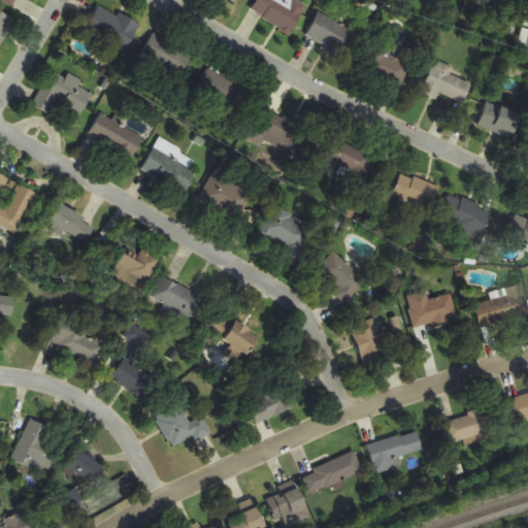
[(0,0),(15,9),(20,0),(0,0)]
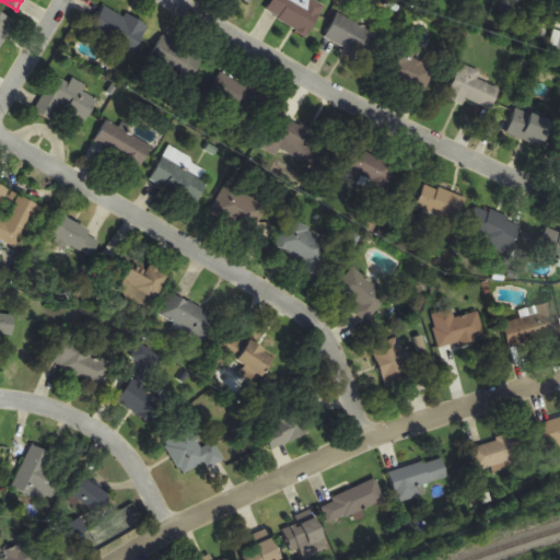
[(279,0),(271,0),(266,14),(311,33),(323,3),(315,0),(288,0),(287,3),(279,0)]
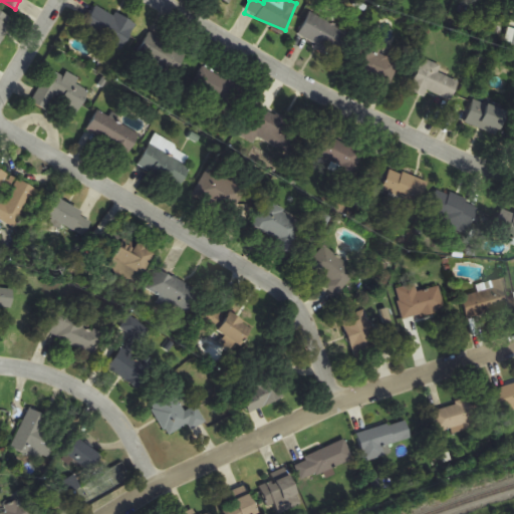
[(137,24),(97,4),(83,30),(122,50),(137,24)]
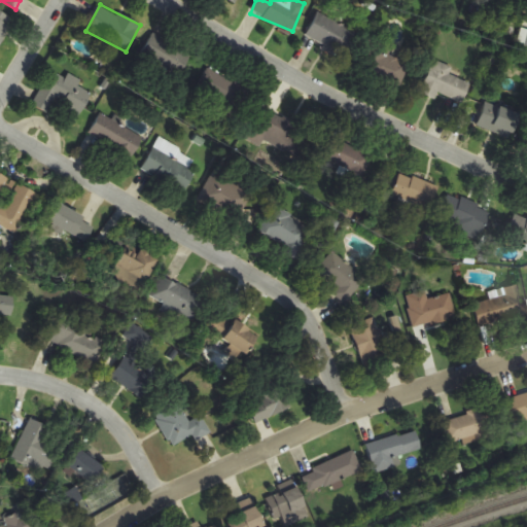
[(0,38),(11,19),(0,11),(0,38)]
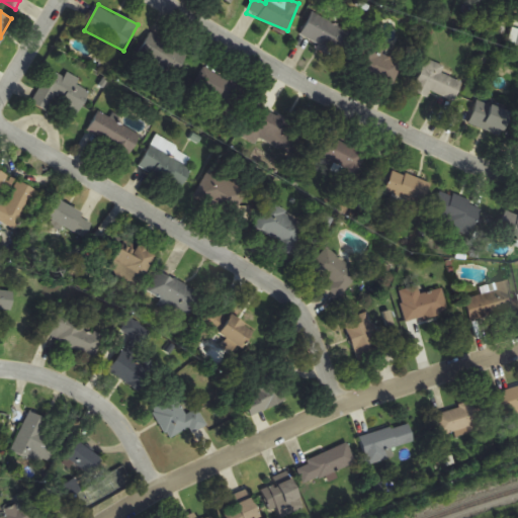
[(341,58),(353,32),(313,13),(300,38),(341,58)]
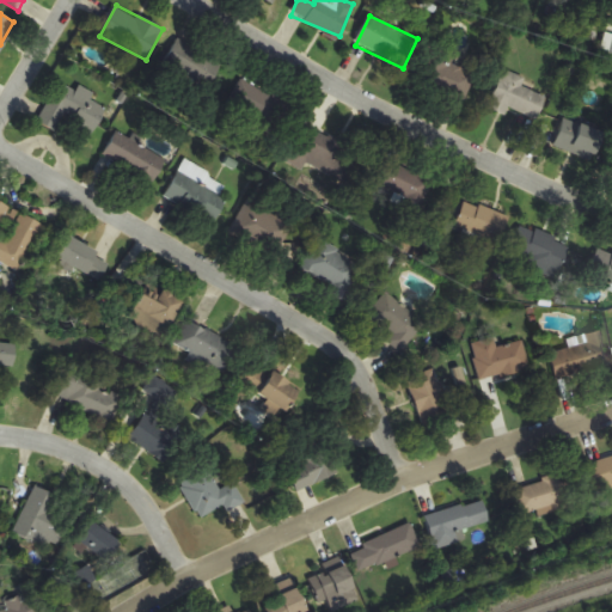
[(224,63),(178,40),(165,66),(209,89),(224,63)]
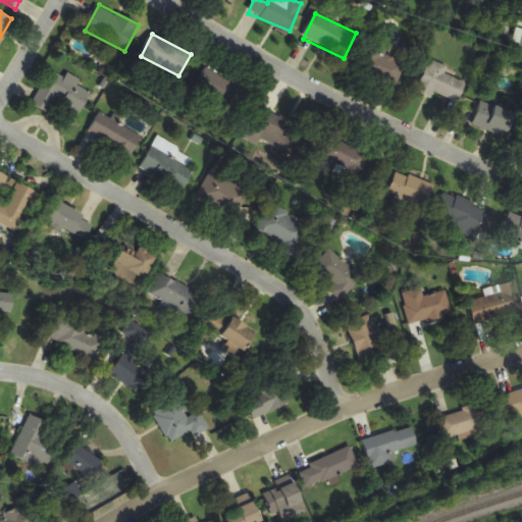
[(382,43),(363,57),(385,90),(406,75),(382,43)]
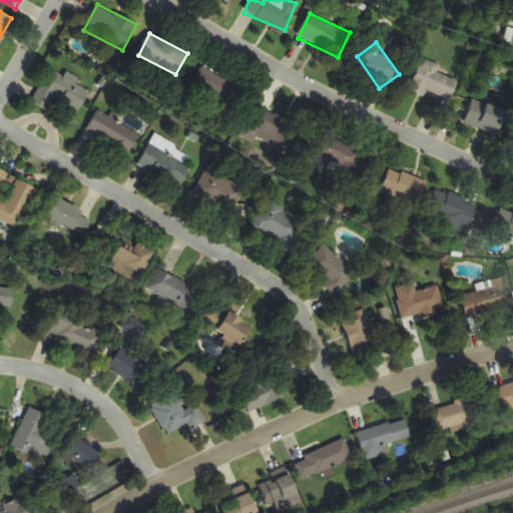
[(449,102),(458,82),(436,72),(439,66),(423,59),(411,85),(449,102)]
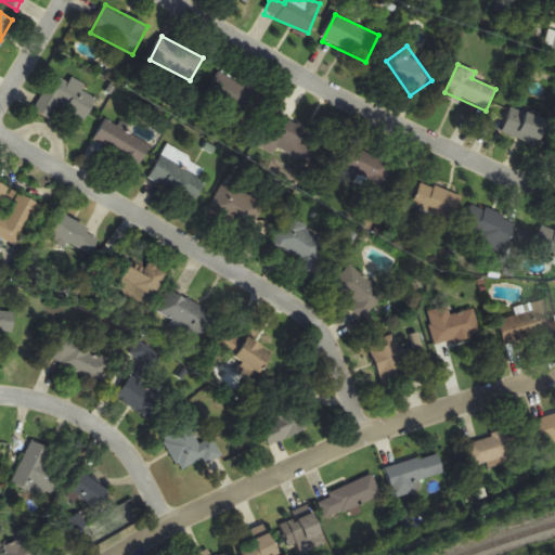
[(242,124),(258,93),(219,72),(202,103),(242,124)]
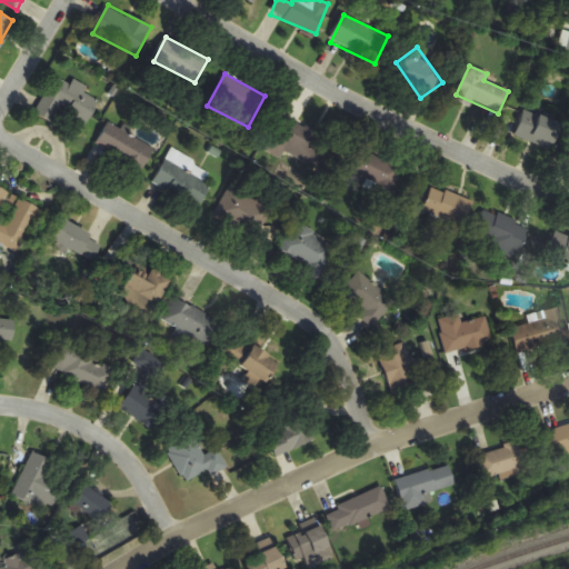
[(87,125),(101,98),(61,77),(52,93),(48,90),(35,113),(52,123),(59,110),(87,125)]
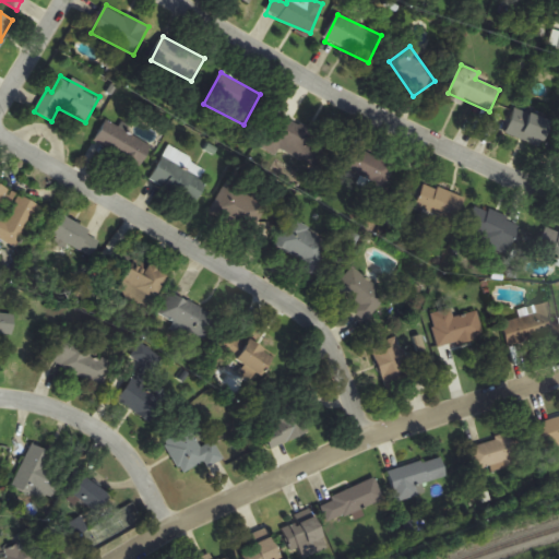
[(551,121),(513,108),(506,134),(544,146),(551,121)]
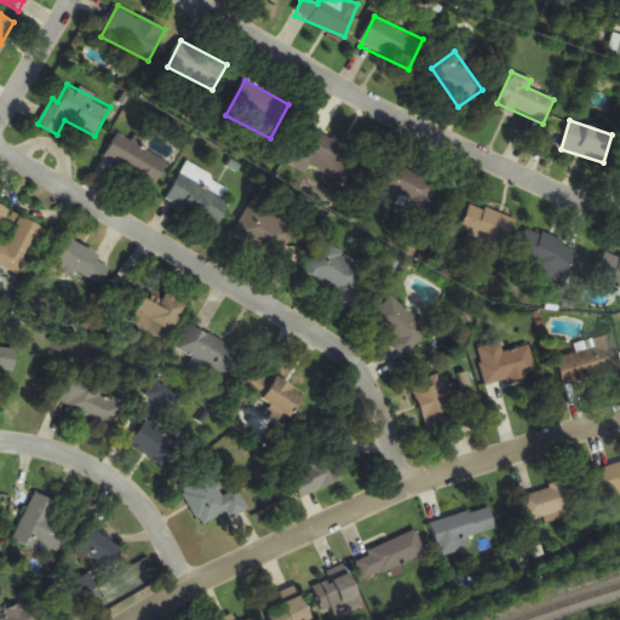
[(292,160),(350,187),(365,155),(306,128),(292,160)]
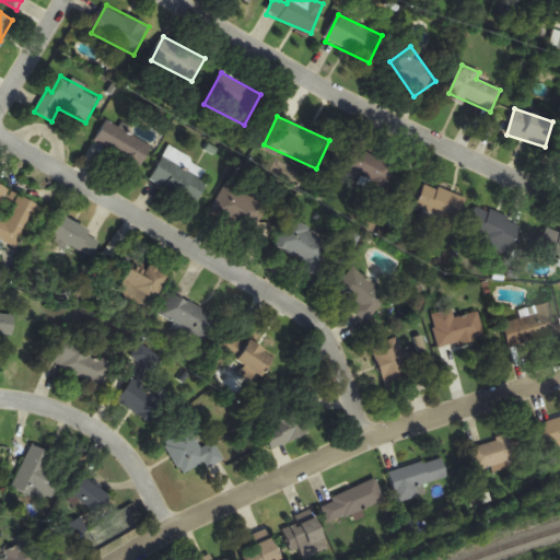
[(139,168),(152,146),(107,120),(94,144),(139,168)]
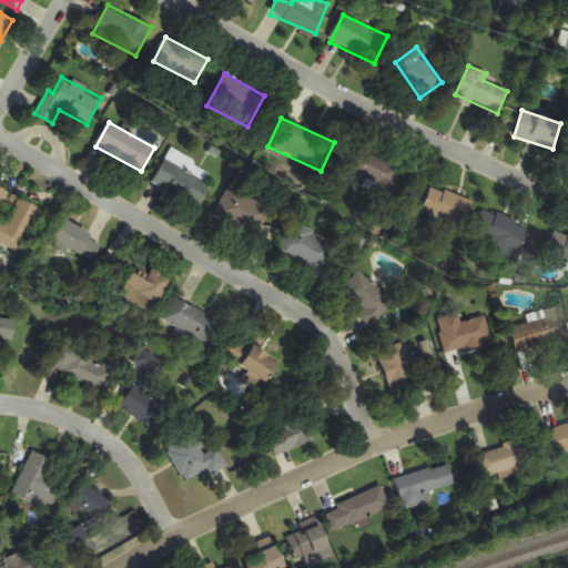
[(389,198),(402,168),(356,148),(343,178),(389,198)]
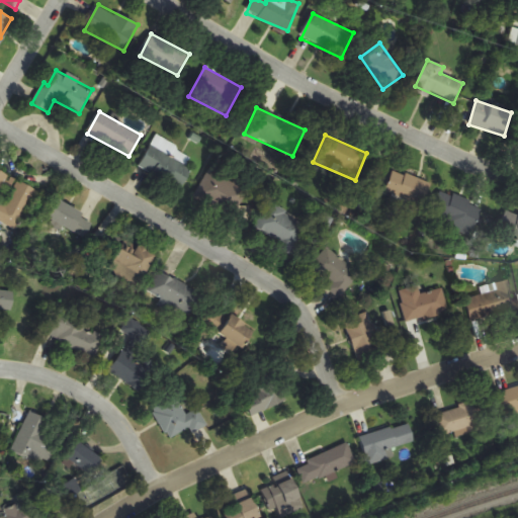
[(139,166),(179,191),(192,169),(161,150),(167,142),(157,136),(139,166)]
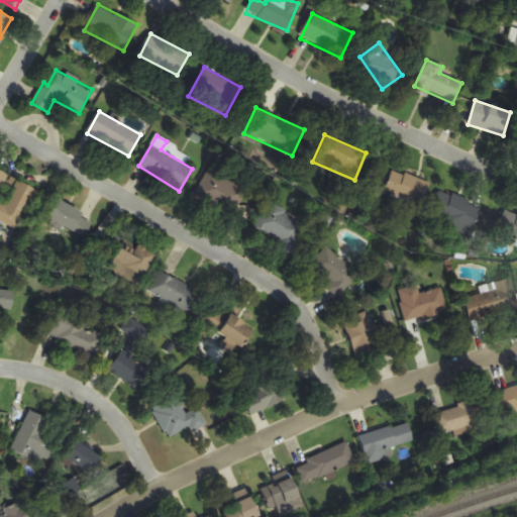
[(234,179),(234,180),(207,170),(196,199),(245,217),(256,187),(234,179)]
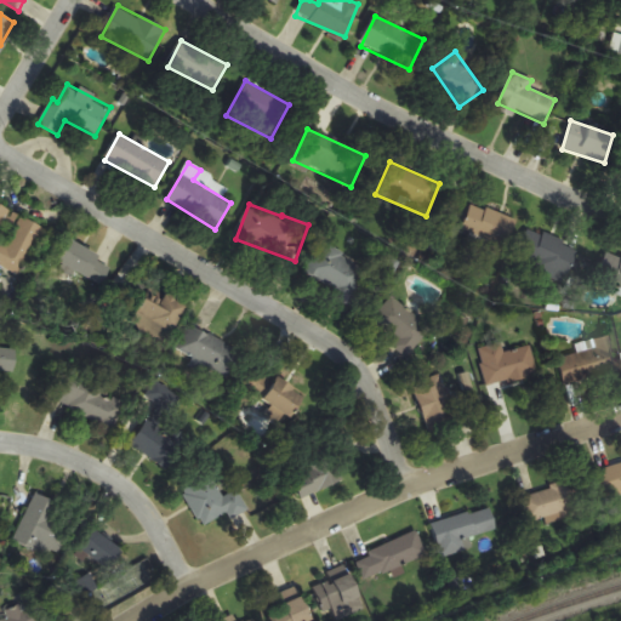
[(506,246),(516,221),(472,204),(462,229),(506,246)]
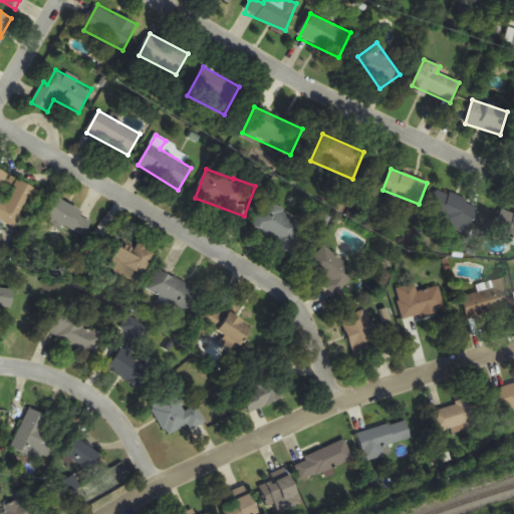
[(0,220),(15,228),(34,188),(0,170),(0,220)]
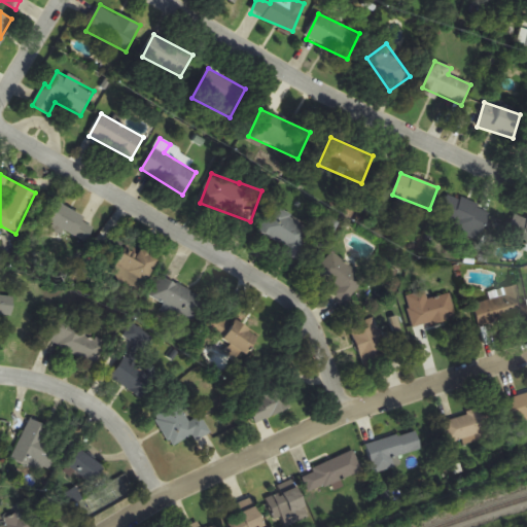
[(481,237),(489,208),(446,196),(437,224),(481,237)]
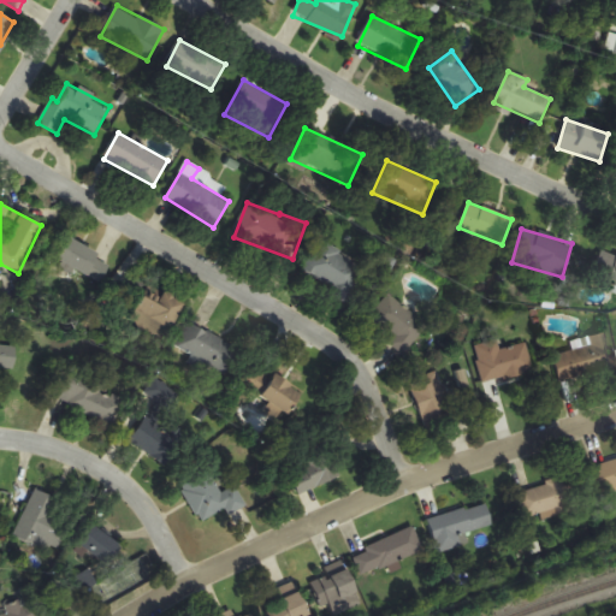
[(63,236),(51,259),(95,283),(107,261),(63,236)]
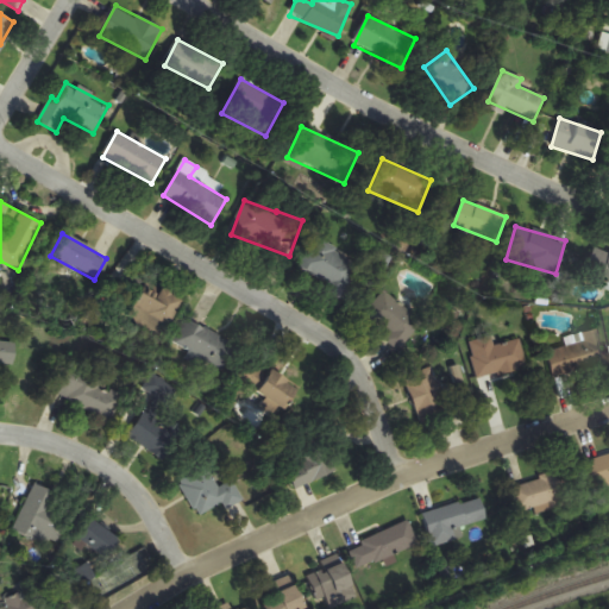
[(296,272),(340,299),(360,264),(315,238),(296,272)]
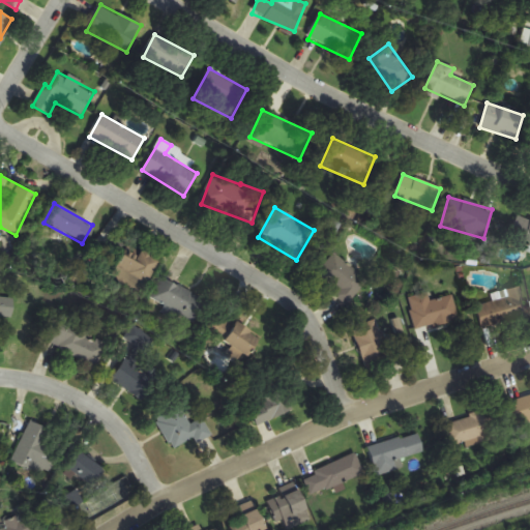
[(126,253),(112,278),(141,293),(158,260),(142,251),(138,259),(126,253)]
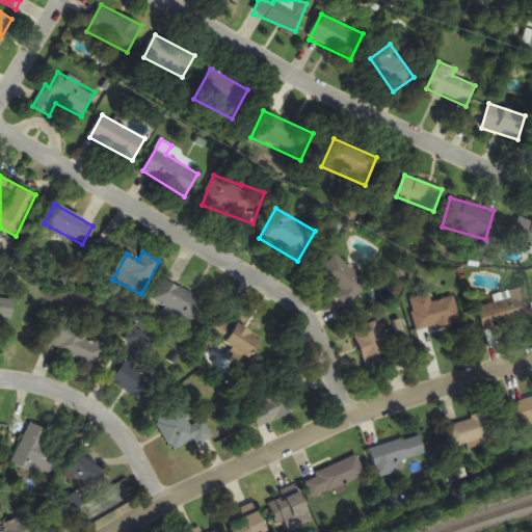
[(369,281),(335,255),(316,278),(326,287),(329,282),(341,290),(336,297),(349,308),(369,281)]
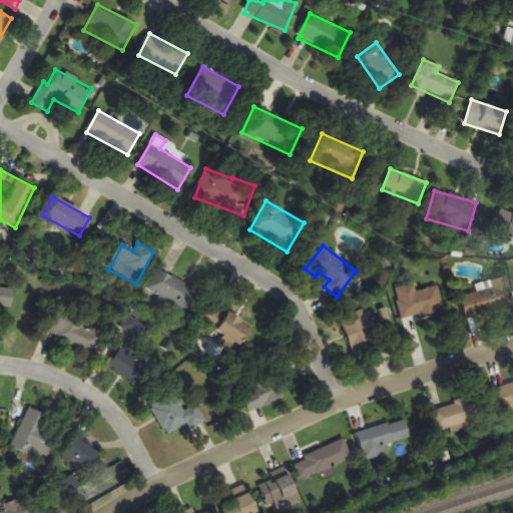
[(158,300),(188,315),(199,292),(154,269),(144,289),(160,296),(158,300)]
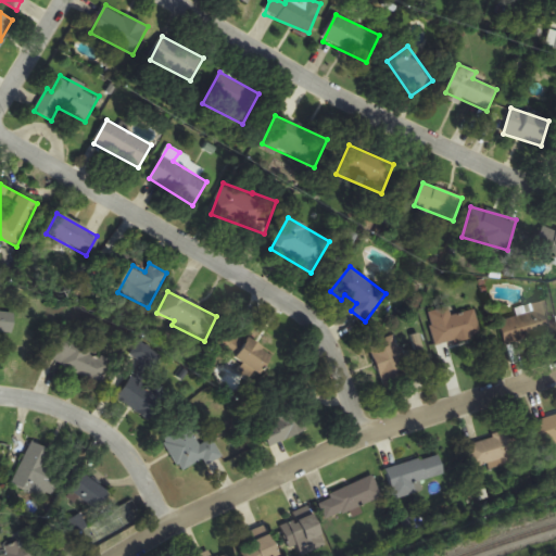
[(505,345),(555,332),(547,301),(527,306),(529,314),(498,321),(505,345)]
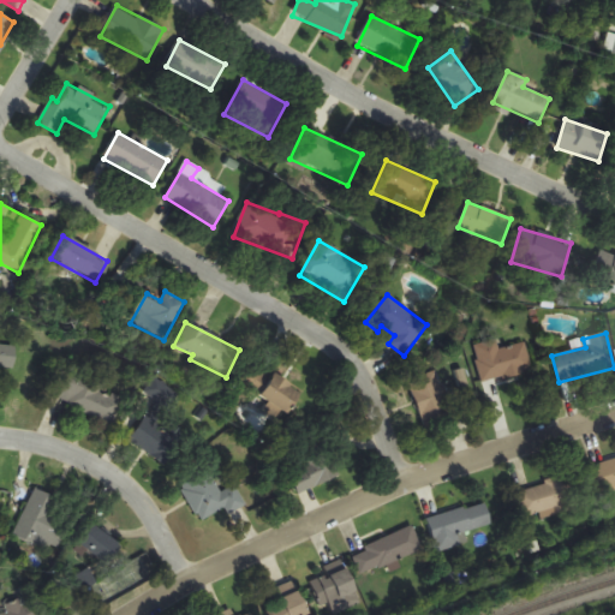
[(525,344),(497,350),(496,340),(473,346),(482,382),(531,371),(525,344)]
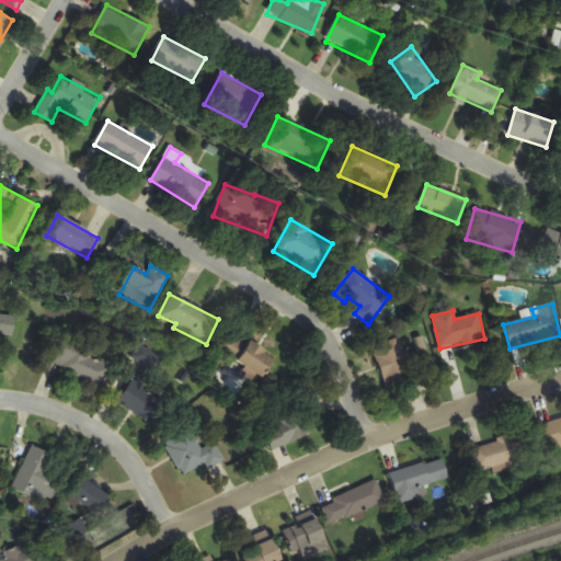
[(15,315),(0,312),(0,333),(13,335),(15,315)]
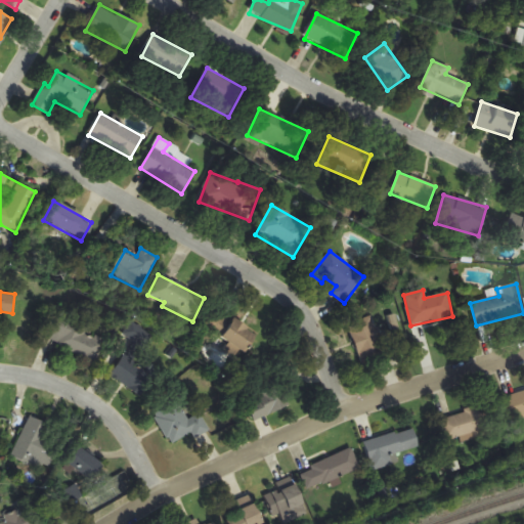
[(245,353),(257,335),(224,313),(212,332),(245,353)]
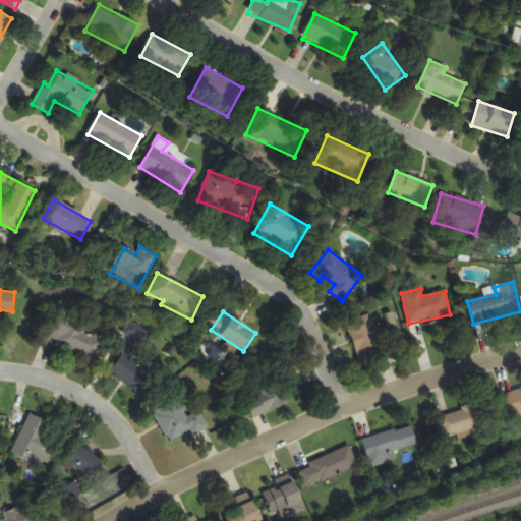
[(95,361),(106,337),(56,313),(45,338),(95,361)]
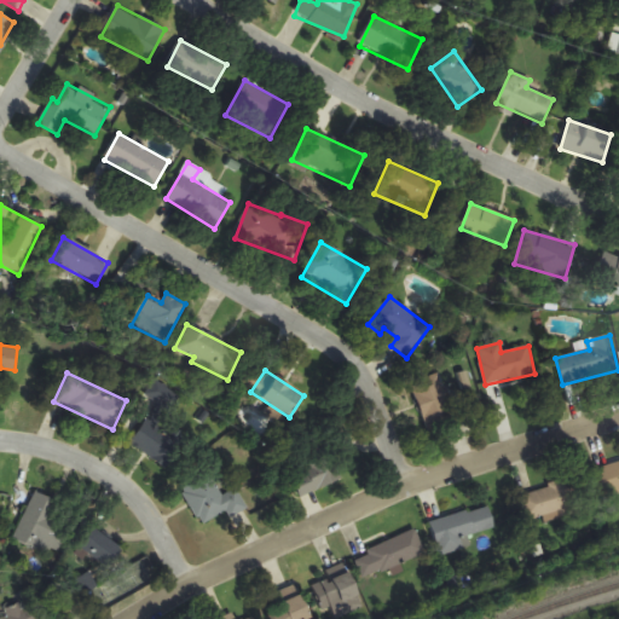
[(460,420),(439,374),(410,387),(431,433),(460,420)]
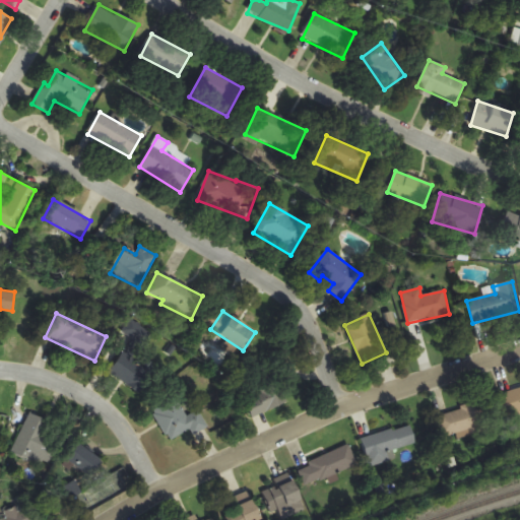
[(110,371),(138,394),(154,376),(125,351),(110,371)]
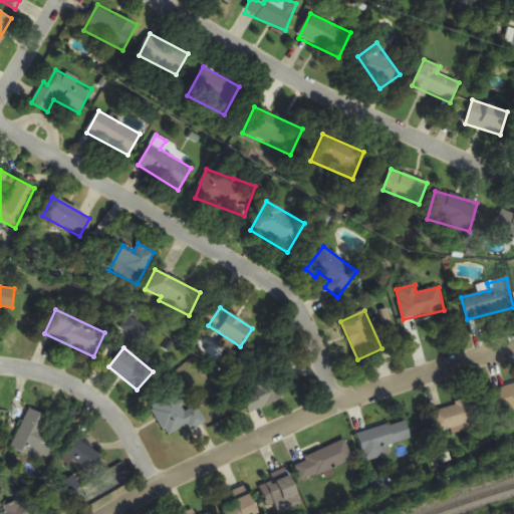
[(249,413),(283,399),(275,379),(241,395),(249,413)]
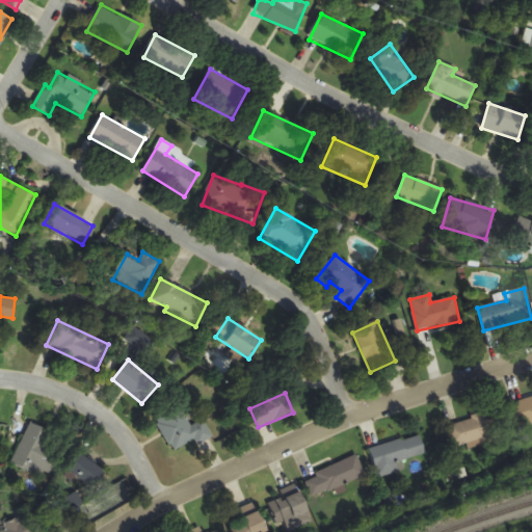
[(213,437),(202,420),(191,426),(179,406),(155,421),(173,449),(192,436),(198,446),(213,437)]
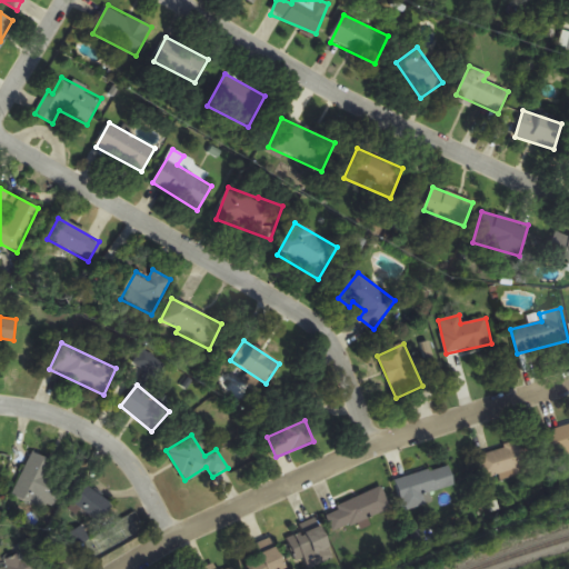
[(483,480),(532,470),(527,441),(477,452),(483,480)]
